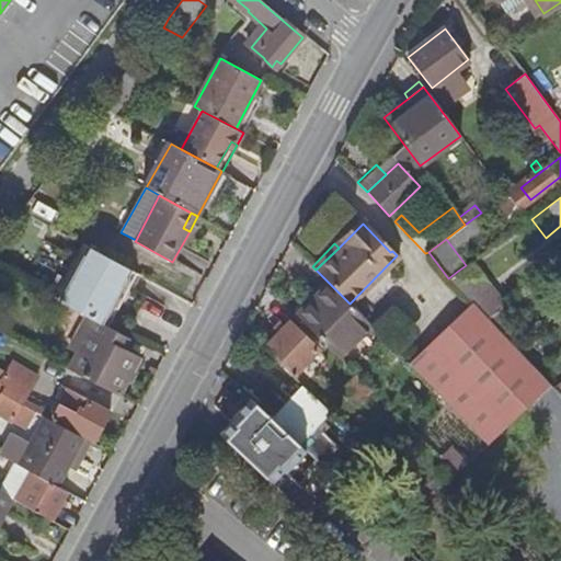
[(81,244),(54,297),(61,301),(89,249),(81,244)]
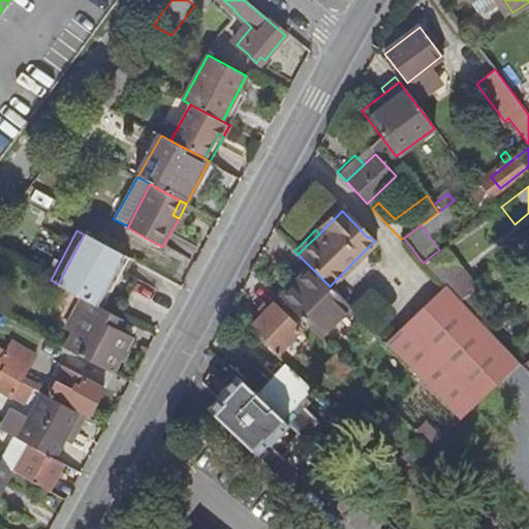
[(84,235),(58,284),(94,303),(101,308),(102,308),(128,257),(84,235)]
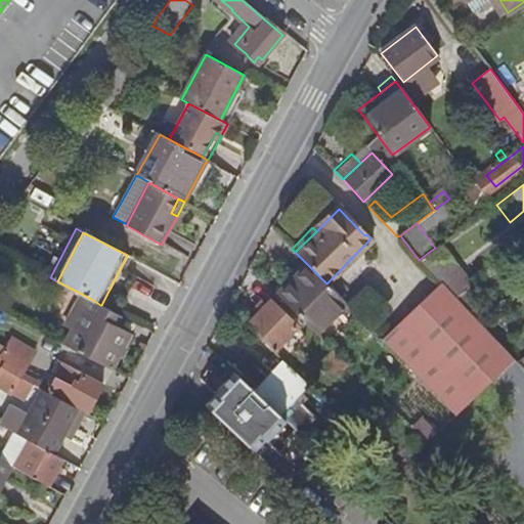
[(466,291),(428,253),(419,260),(441,284),(454,298),(462,293),(466,291)]
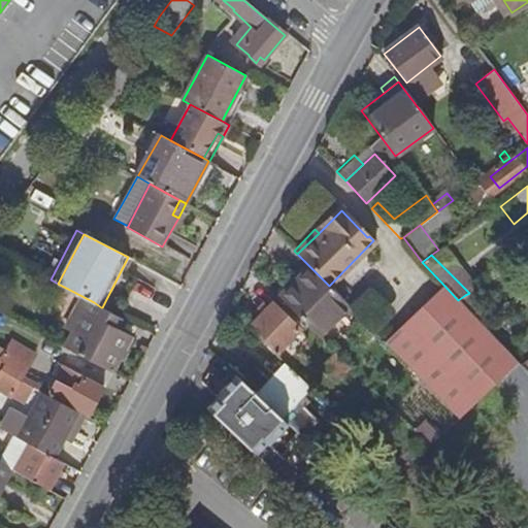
[(281,287),(285,292),(309,266),(305,262),(281,287)]
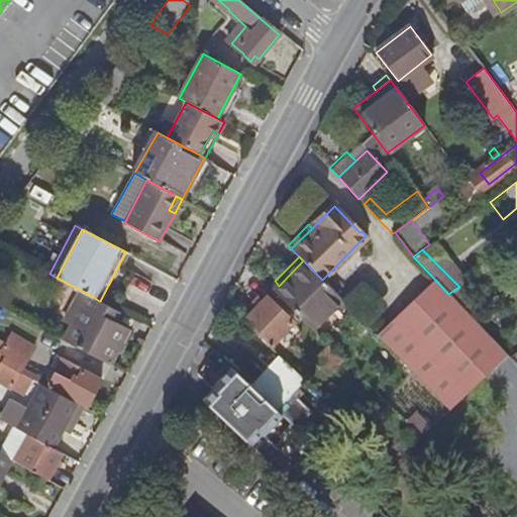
[(273,291),(310,327),(339,298),(322,280),(303,261),(279,286),(273,291)]
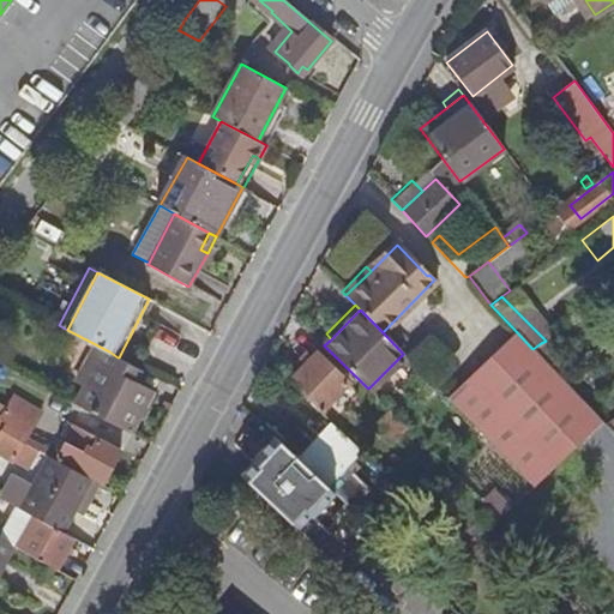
[(438,381),(461,360),(434,331),(411,353),(438,381)]
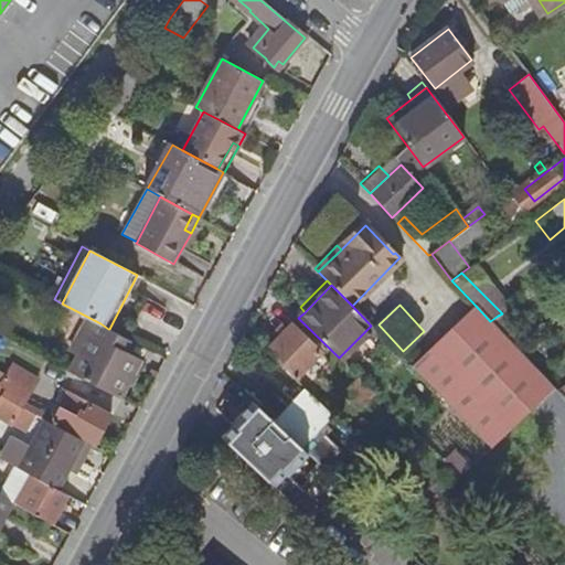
[(522,353),(512,343),(490,321),(476,306),(413,368),(490,447),(551,384),(522,353)]
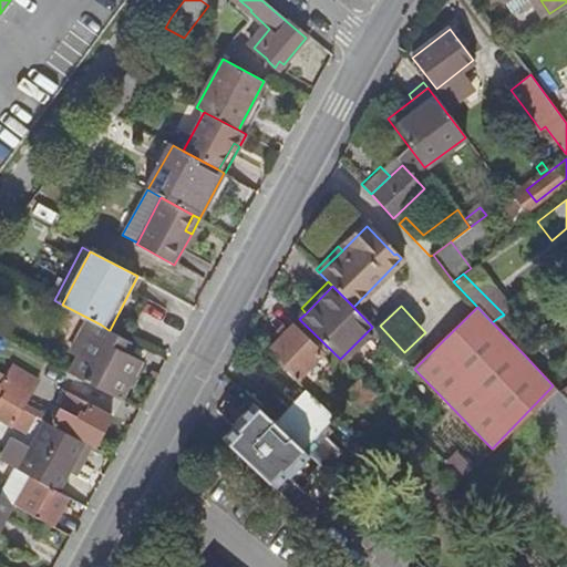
[(500,317),(492,322),(514,344),(519,339),(500,317)]
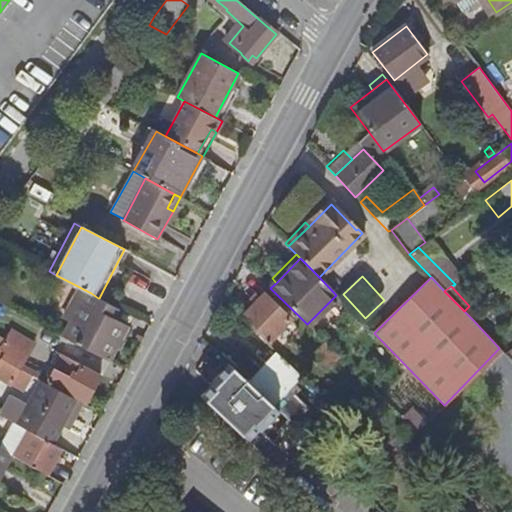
[(74,325),(81,329),(98,298),(91,293),(74,325)]
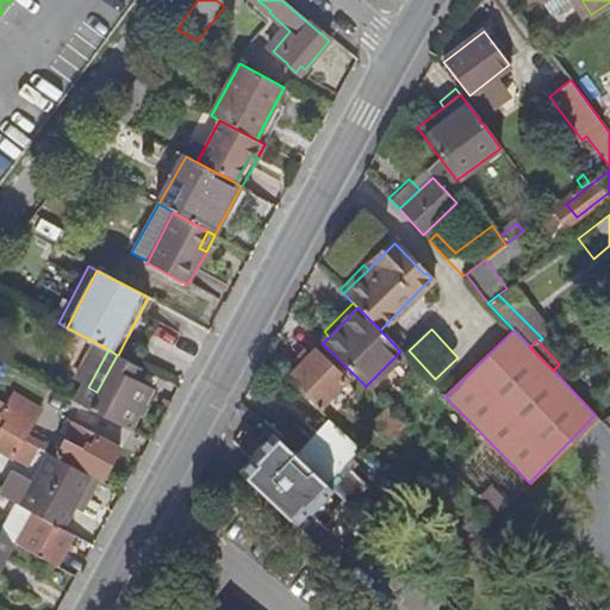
[(313,352),(286,378),(318,410),(344,383),(313,352)]
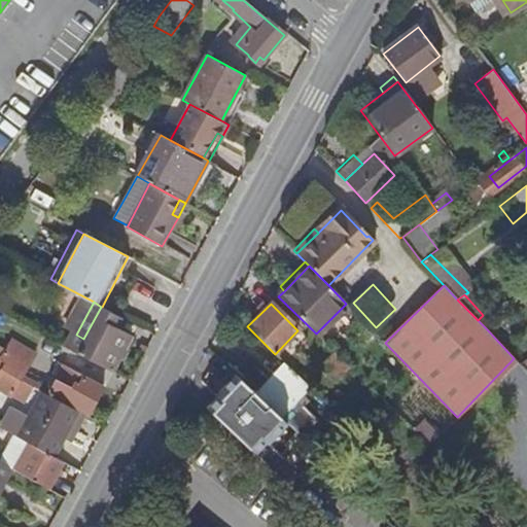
[(346,304),(316,334),(323,342),(354,312),(346,304)]
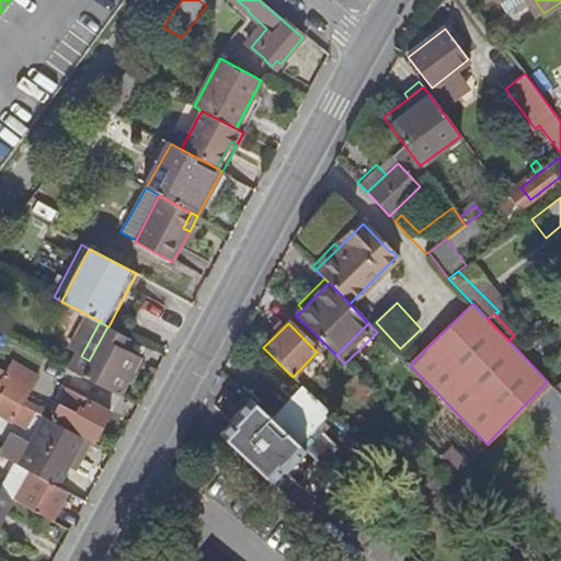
[(109,327),(107,327),(89,361),(81,375),(118,395),(139,355),(118,343),(116,347),(110,345),(117,332),(109,327)]
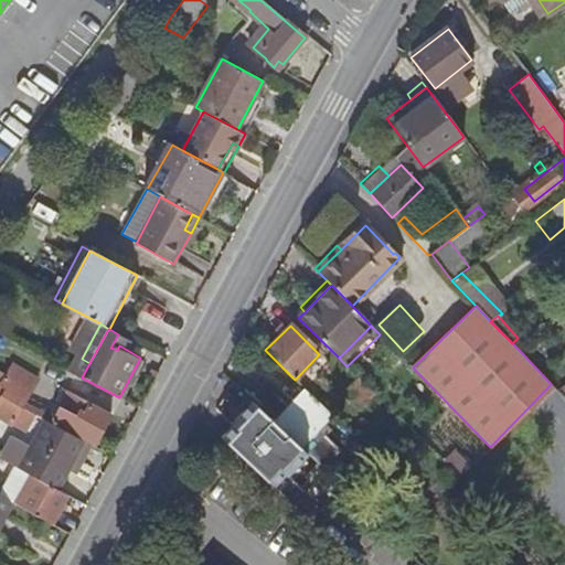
[(117,350),(119,345),(124,338),(118,334),(110,348),(117,350)]
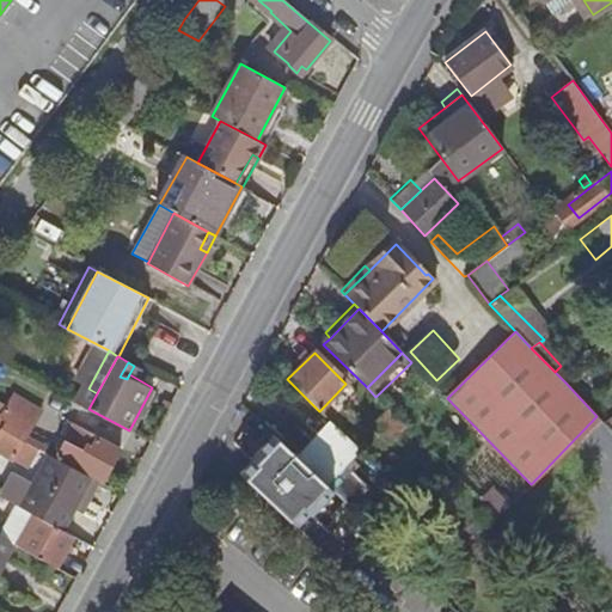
[(0,428),(20,440),(37,409),(12,397),(5,409),(1,408),(0,409),(0,428)]
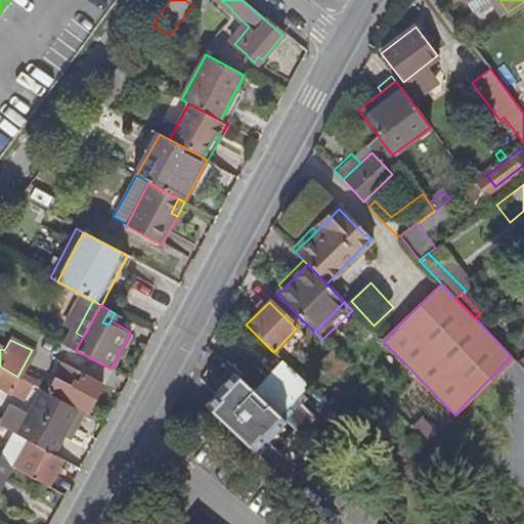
[(346,363),(332,350),(319,363),(334,377),(346,363)]
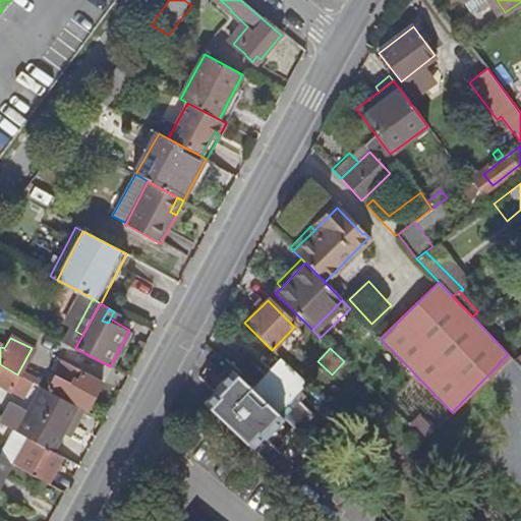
[(281,361),(254,391),(277,412),(304,383),(281,361)]
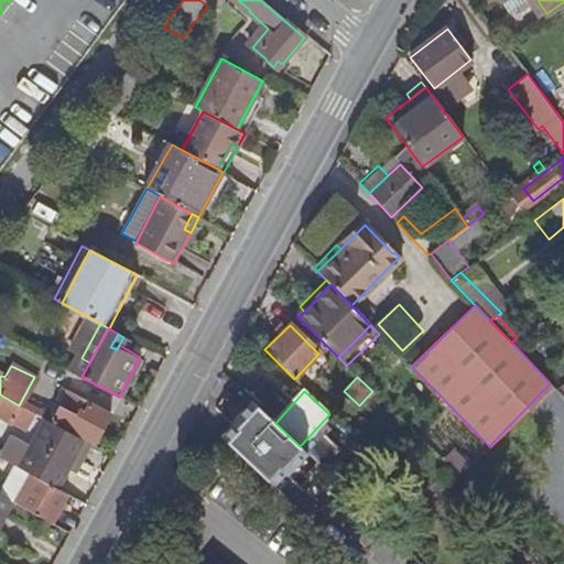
[(0,416),(10,422),(19,405),(0,394),(0,416)]
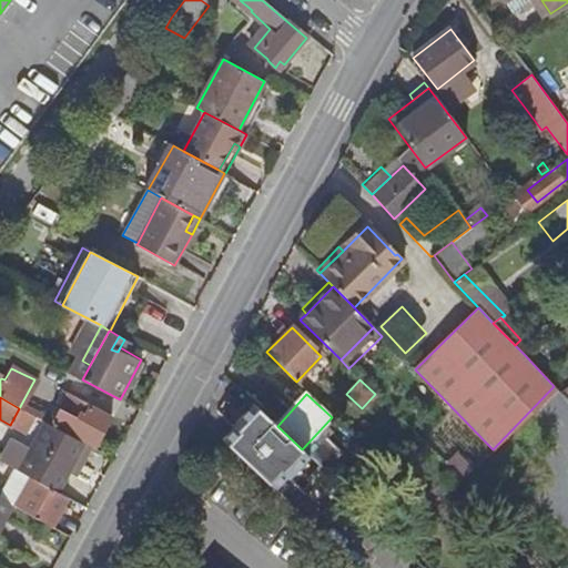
[(79,402),(72,414),(81,419),(89,407),(79,402)]
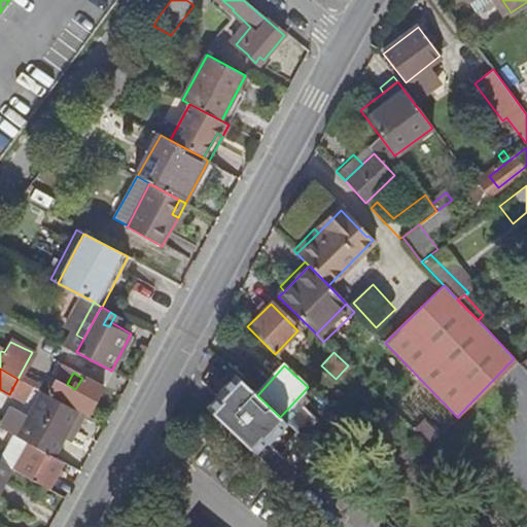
[(47,395),(67,406),(68,403),(88,414),(103,386),(83,375),(82,378),(75,389),(67,384),(64,389),(54,384),(47,395)]
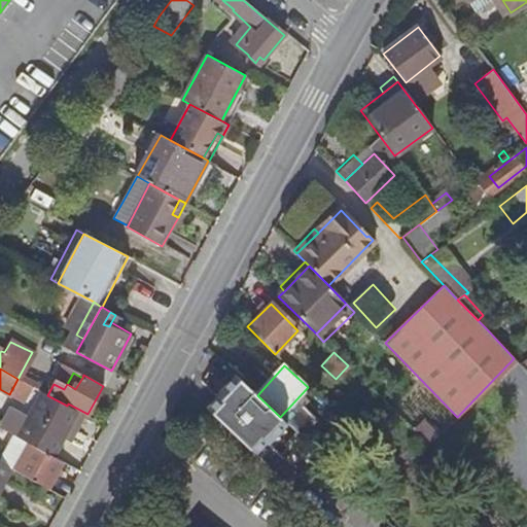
[(230,399),(266,435),(278,422),(242,387),(230,399)]
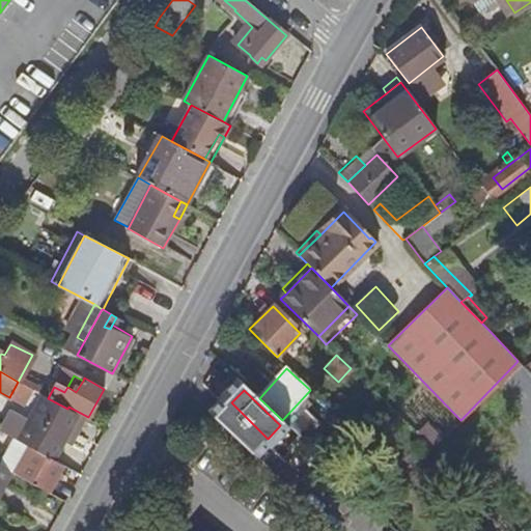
[(17,440),(54,460),(78,414),(67,409),(48,398),(42,394),(17,440)]
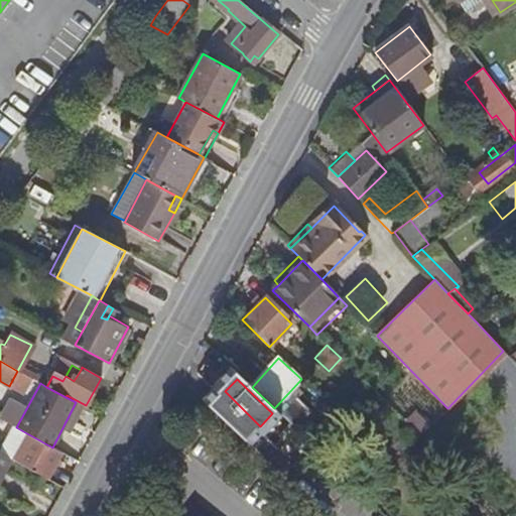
[(279,420),(272,413),(260,426),(257,429),(254,427),(244,438),(262,456),(272,443),(264,437),(279,420)]
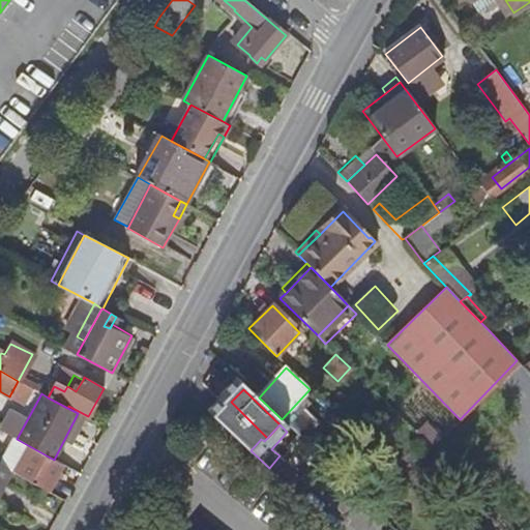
[(54,460),(17,439),(13,437),(0,460),(0,465),(11,471),(48,491),(62,465),(54,460)]
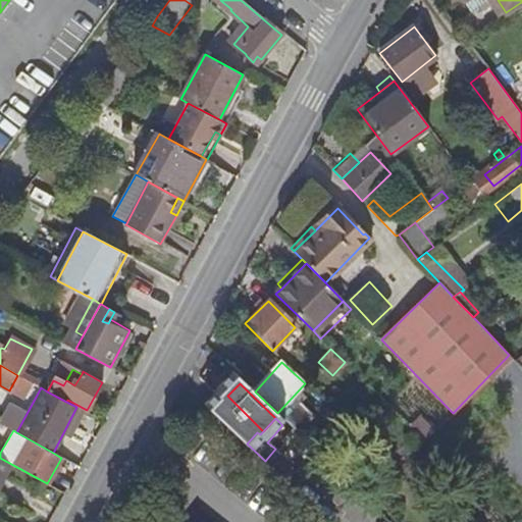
[(0,458),(0,484),(11,464),(0,458)]
